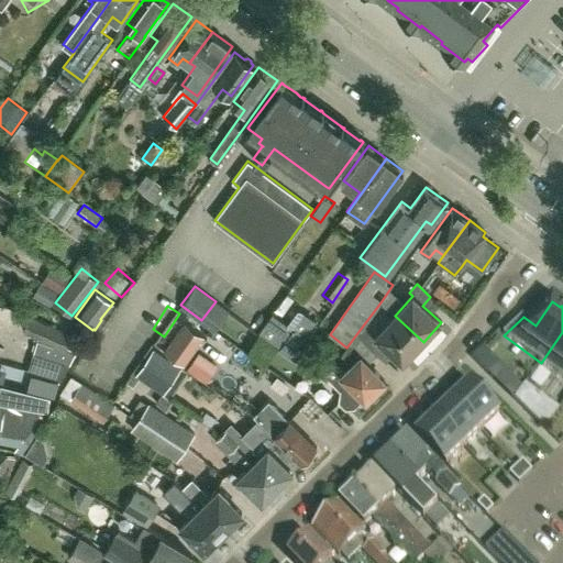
[(296,329),(289,323),(274,312),(258,333),(282,349),(296,329)]
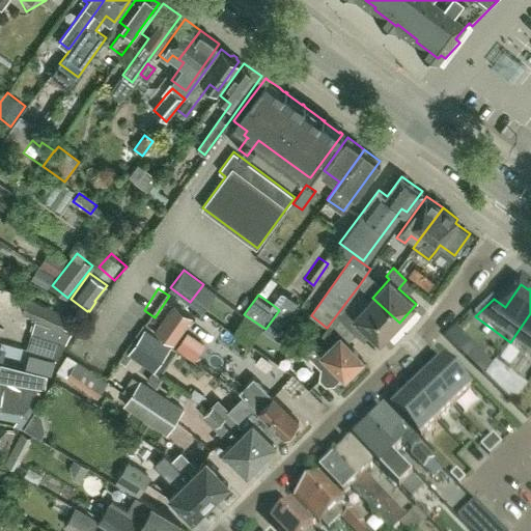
[(21,311),(36,317),(49,322),(54,310),(55,309),(27,297),(24,303),(21,311)]
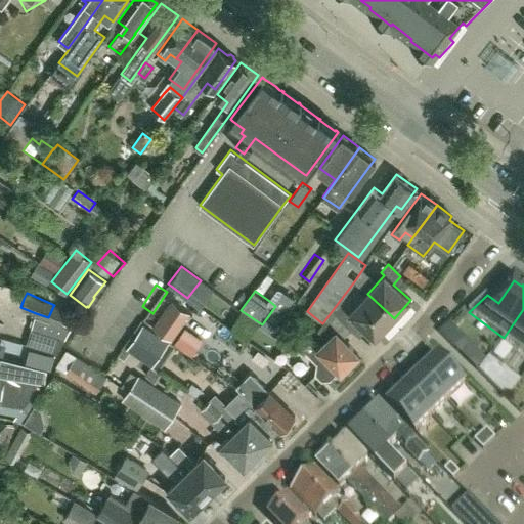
[(377,338),(394,318),(367,294),(349,314),(338,304),(332,311),(352,330),(358,321),(377,338)]
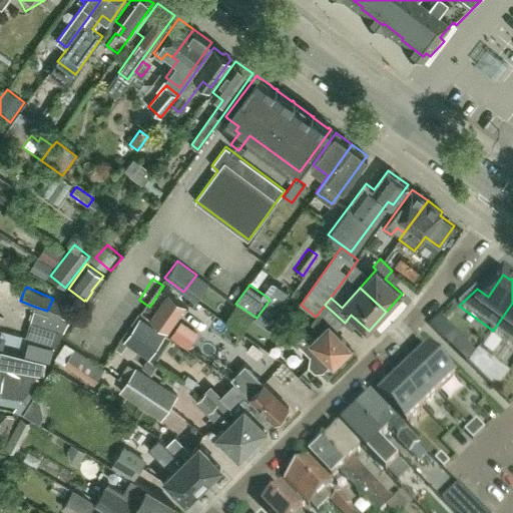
[(168,294),(149,321),(166,332),(184,306),(168,294)]
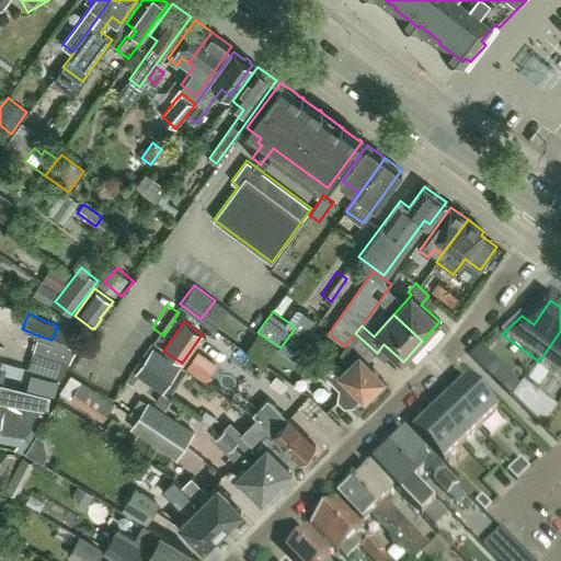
[(57,328),(52,340),(76,350),(81,340),(57,328)]
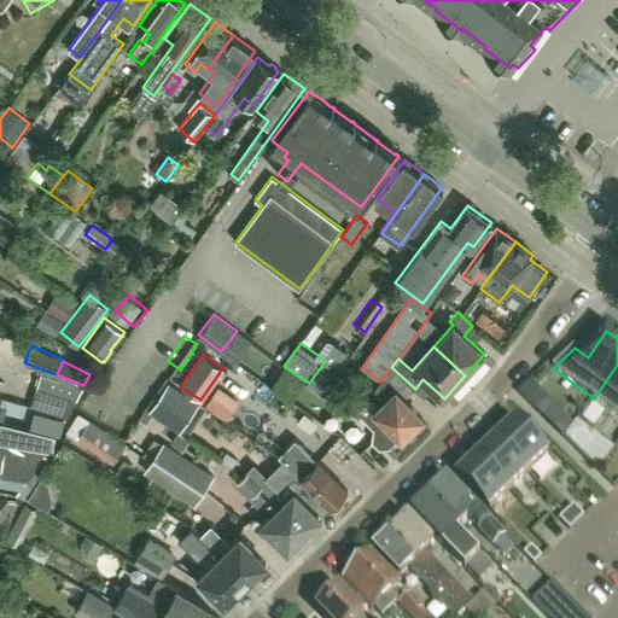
[(617,365),(594,398),(617,415),(617,365)]
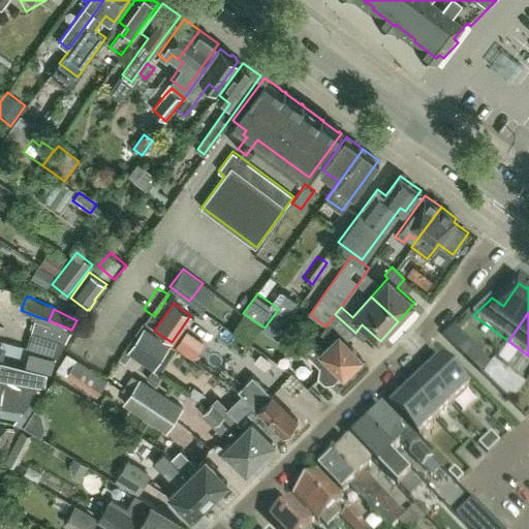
[(318,341),(308,351),(308,352),(321,366),(320,378),(324,382),(333,382),(342,373),(344,374),(350,368),(352,368),(359,363),(359,360),(361,356),(346,342),(355,333),(335,314),(325,327),(320,333),(331,343),(325,348),(318,341)]
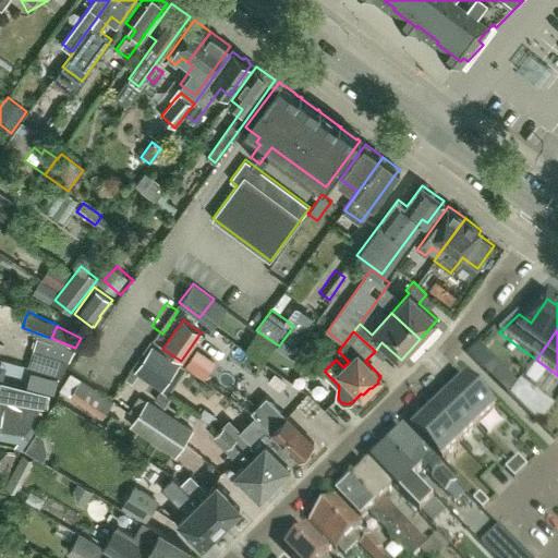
[(38,334),(34,348),(70,360),(75,348),(51,338),(38,334)]
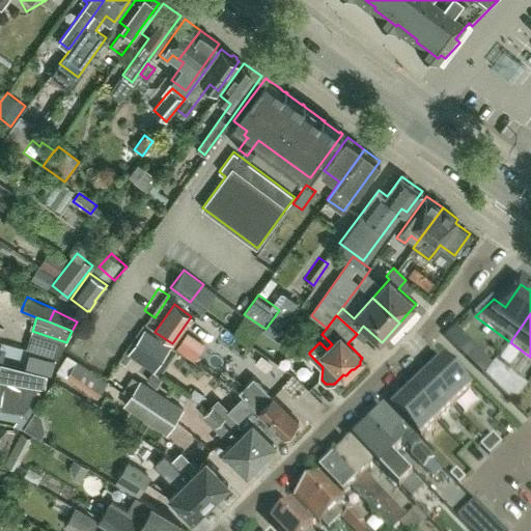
[(171,347),(145,330),(128,355),(155,373),(171,347)]
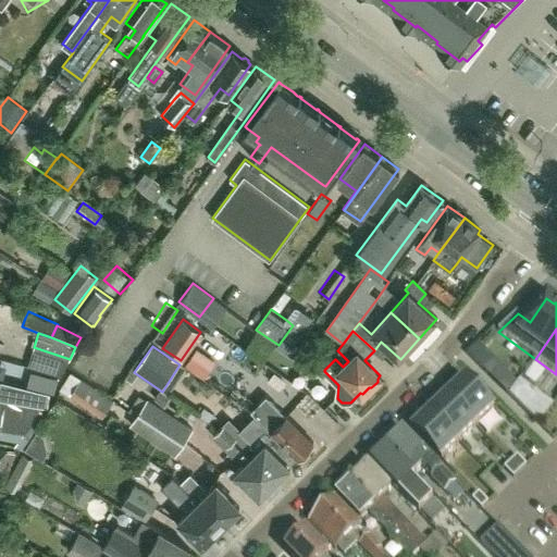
[(28,364),(61,374),(70,359),(34,347),(28,364)]
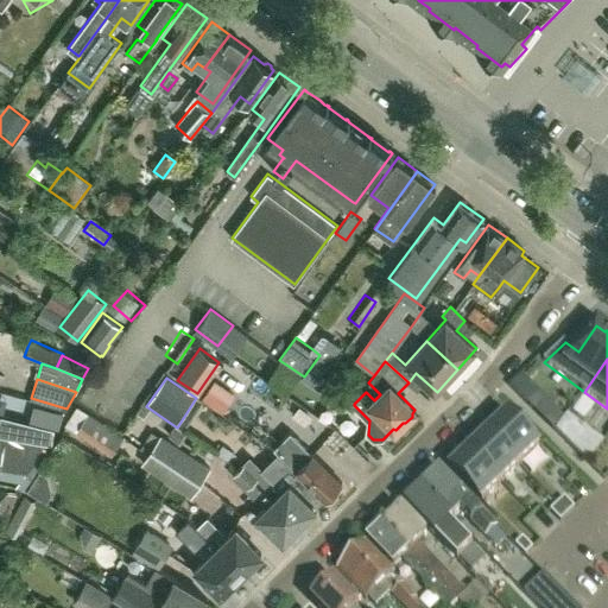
[(536,393),(526,404),(536,413),(546,403),(536,393)]
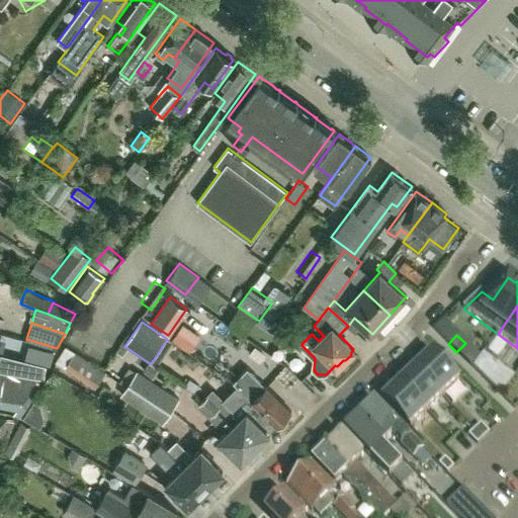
[(53,352),(29,346),(25,357),(49,364),(53,352)]
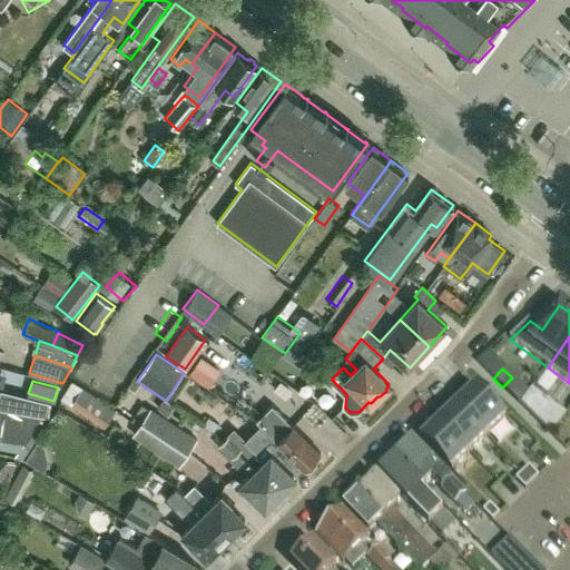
[(81,387),(71,403),(105,425),(116,410),(81,387)]
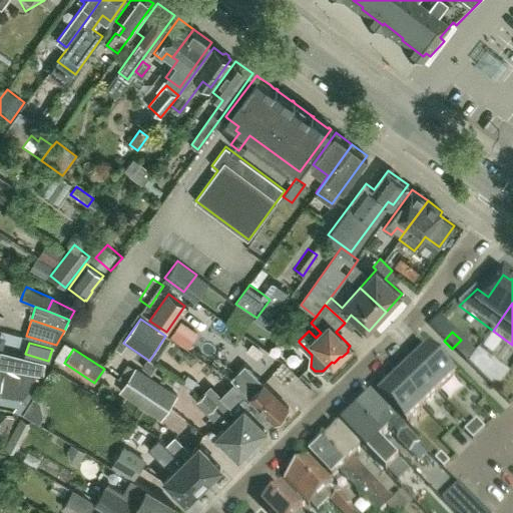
[(428,351),(412,366),(438,394),(455,378),(428,351)]
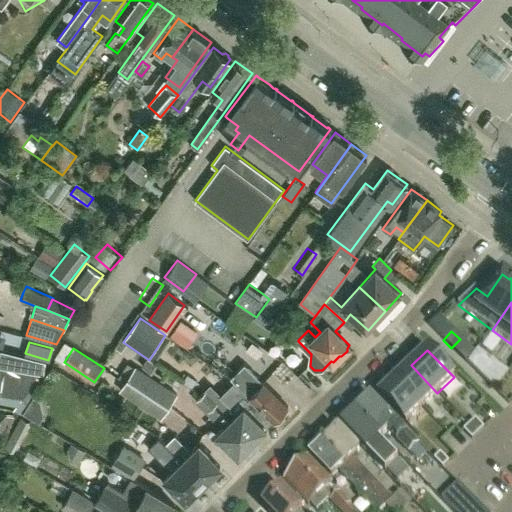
[(469,364),(495,390),(508,373),(479,351),(469,364)]
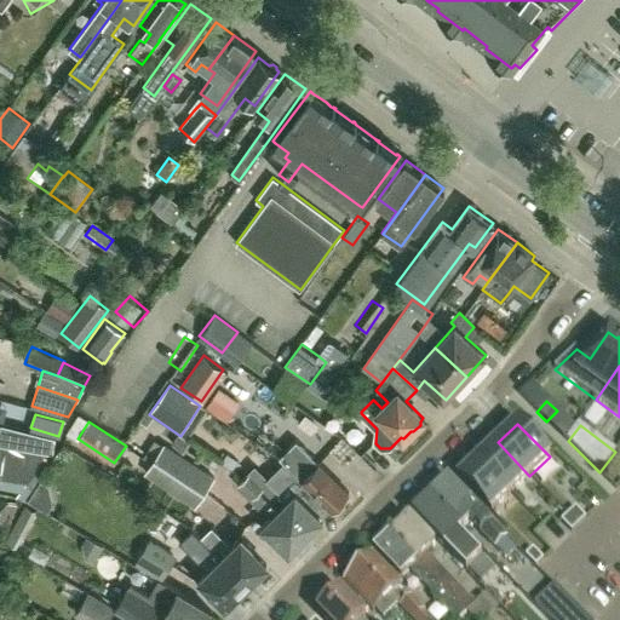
[(16,428),(12,446),(52,453),(55,437),(16,428)]
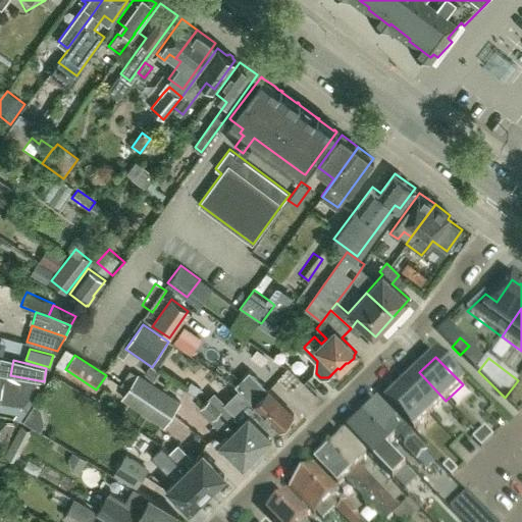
[(419,372),(403,387),(430,416),(446,401),(419,372)]
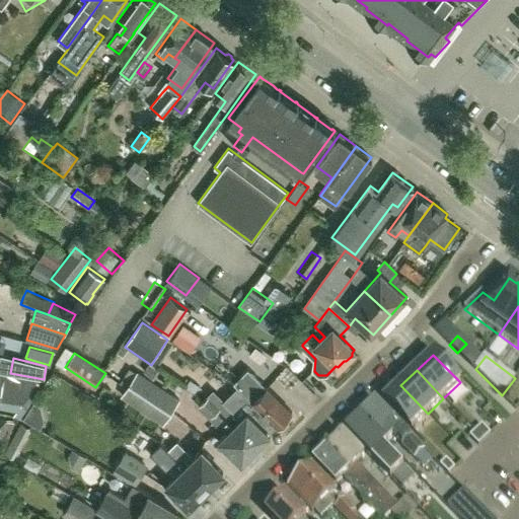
[(2,375),(0,374),(0,400),(21,404),(39,378),(3,372),(2,375)]
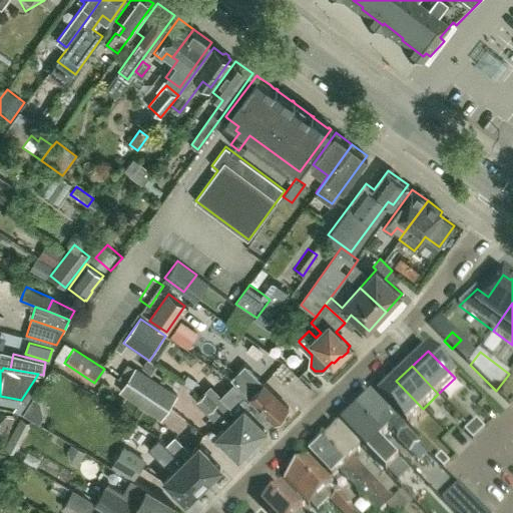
[(136,368),(125,383),(137,391),(138,390),(148,396),(150,393),(170,406),(177,395),(136,368)]
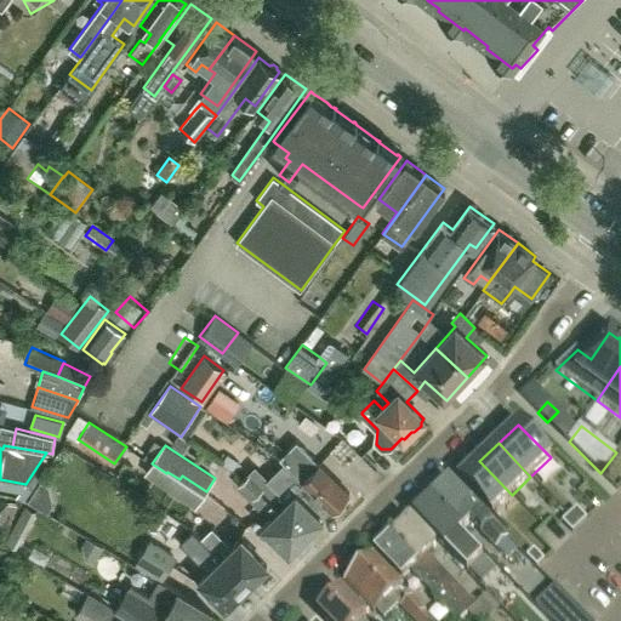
[(346,500),(346,495),(349,493),(319,463),(314,468),(291,446),(280,459),(286,465),(305,483),(324,501),(332,510),(335,507),(340,506),(343,503),(346,500)]
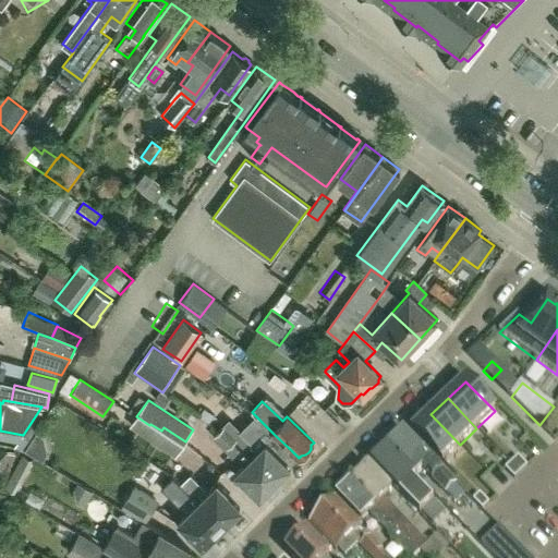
[(443,461),(460,445),(431,414),(413,432),(443,461)]
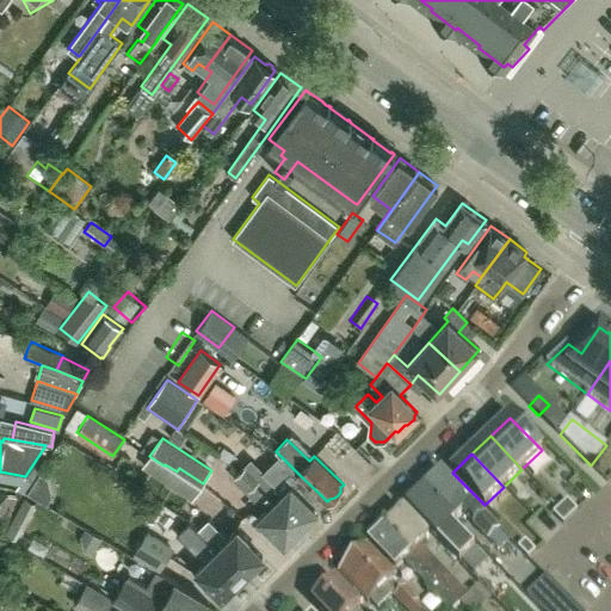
[(164,466),(149,456),(143,466),(193,499),(203,483),(179,468),(177,471),(165,464),(164,466)]
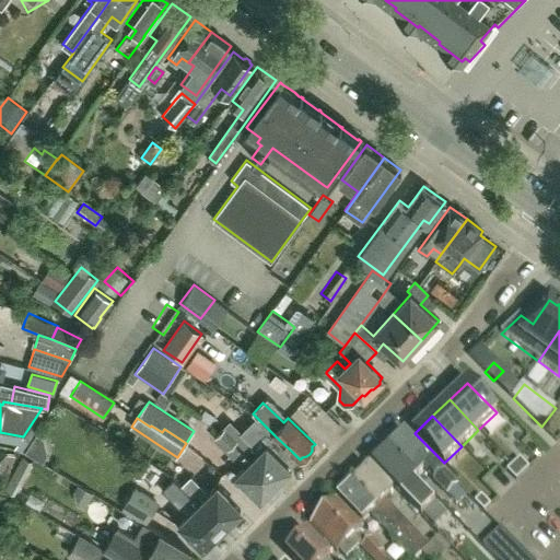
[(277,482),(282,477),(286,478),(290,473),(290,469),(292,467),(284,461),(292,452),(275,435),(258,419),(241,436),(235,441),(277,482)]
